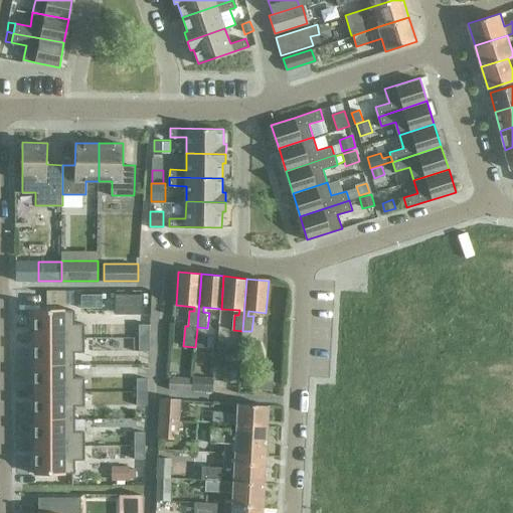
[(144,294),(115,294),(115,314),(143,314),(144,294)]
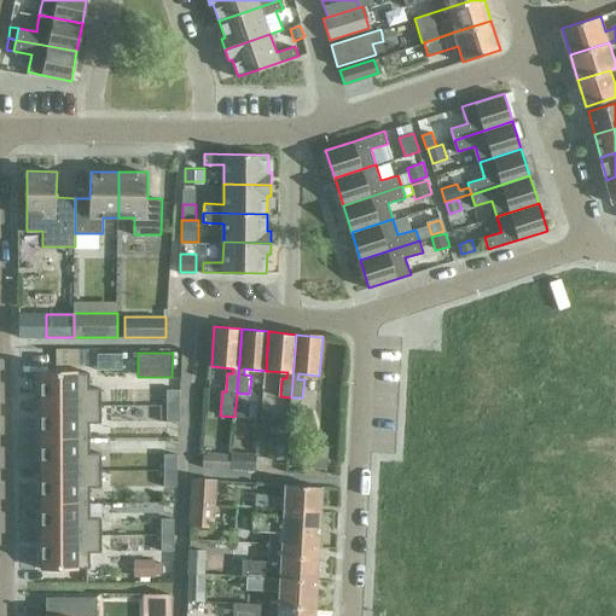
[(57,372),(41,372),(41,405),(102,405),(102,388),(89,388),(89,371),(57,372)]
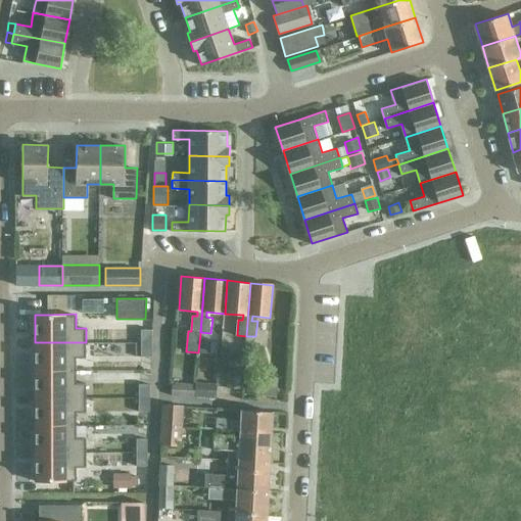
[(152,329),(141,329),(141,342),(152,342),(152,329)]
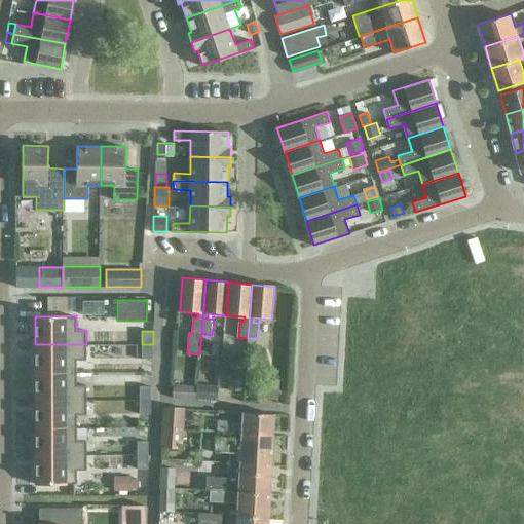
[(86,344),(35,344),(35,372),(76,372),(76,360),(86,360),(86,344)]
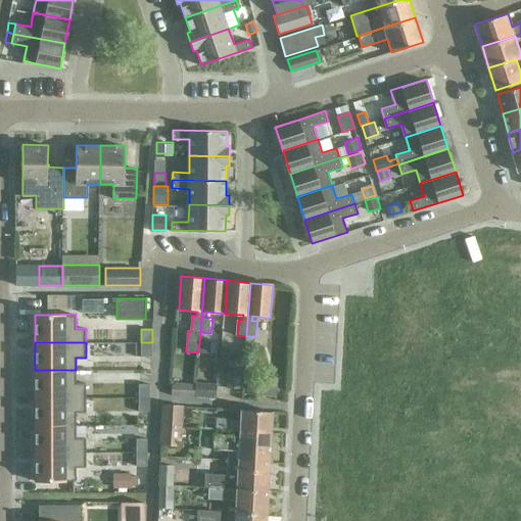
[(152,342),(141,342),(141,356),(152,356),(152,349),(152,342)]
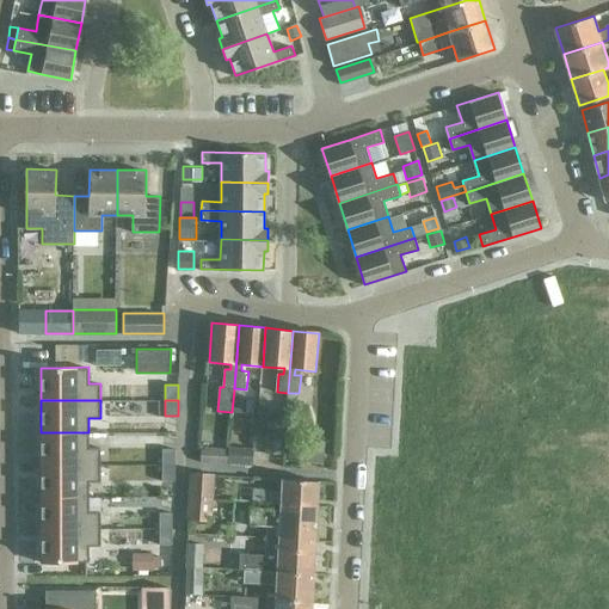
[(282,454),(284,418),(270,418),(268,453),(282,454)]
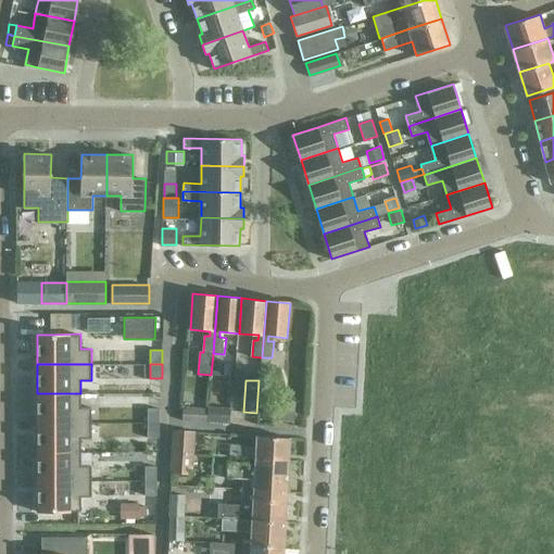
[(80,393),(37,393),(37,423),(91,423),(91,406),(80,406),(80,393)]
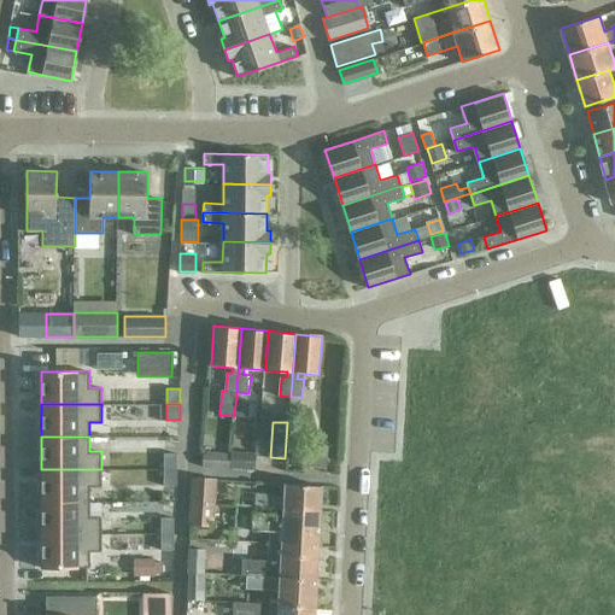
[(291,464),(326,468),(328,445),(293,443),(291,464)]
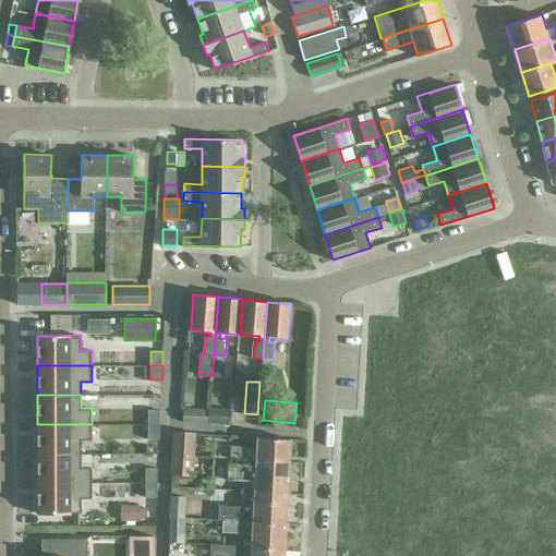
[(208,408),(207,424),(231,425),(232,409),(208,408)]
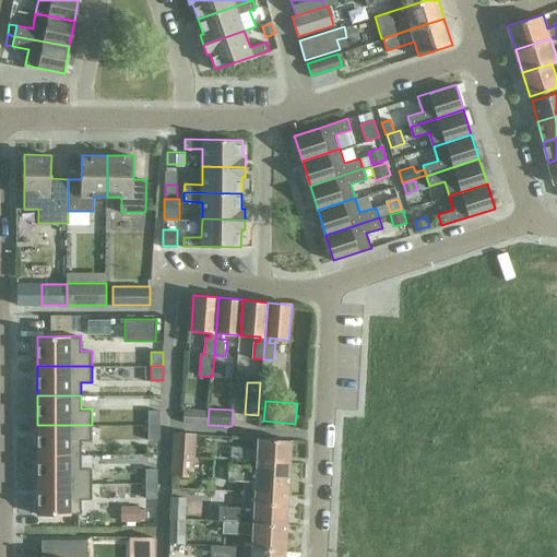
[(161,411),(149,410),(149,425),(161,425),(161,411)]
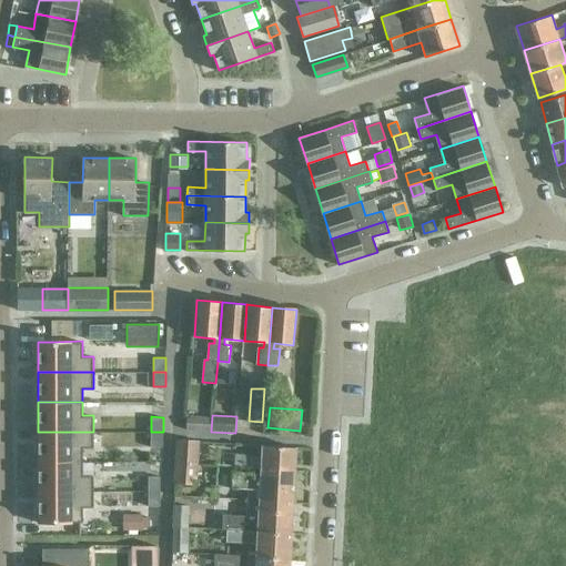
[(187,430),(211,432),(212,418),(188,416),(187,430)]
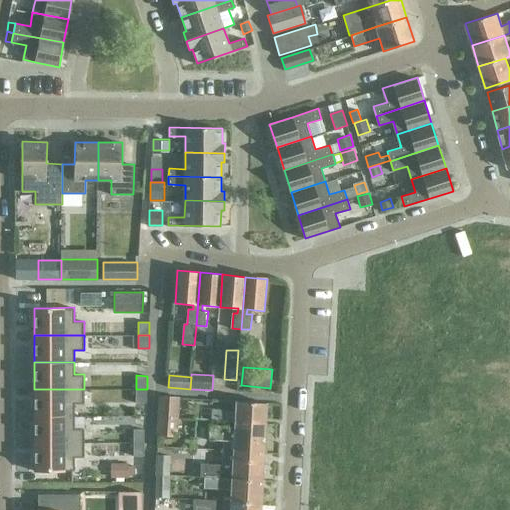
[(84,389),(34,389),(34,416),(75,416),(75,403),(84,403),(84,389)]
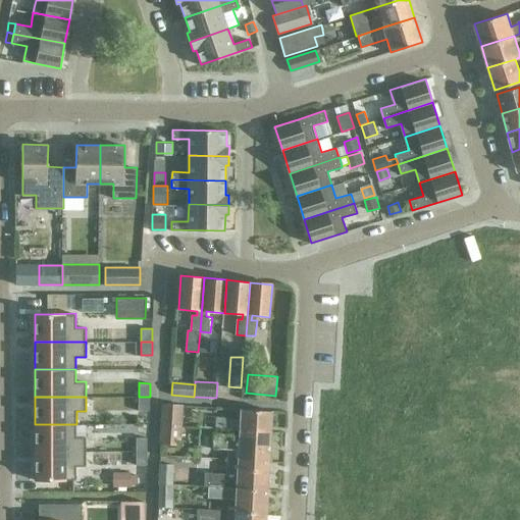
[(150,397),(139,397),(139,410),(150,410),(150,402),(150,397)]
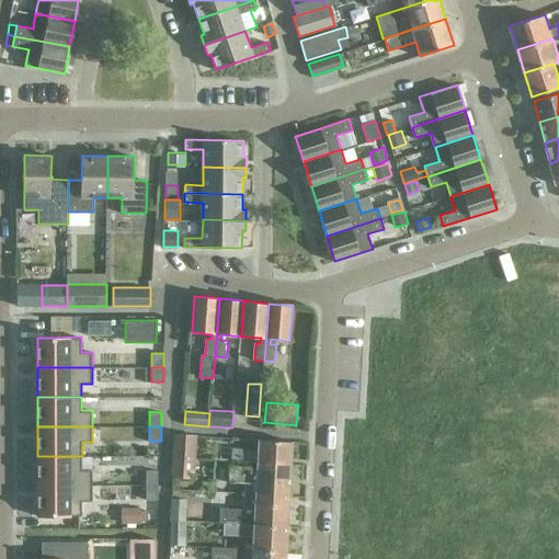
[(196,458),(197,436),(175,435),(174,456),(196,458)]
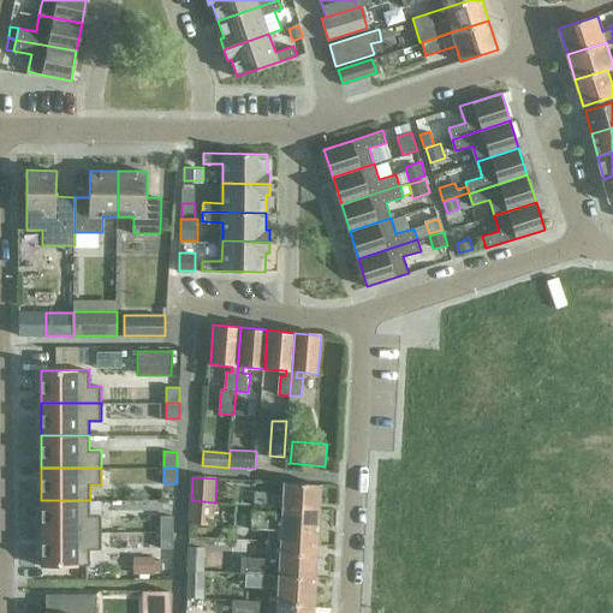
[(255,492),(255,504),(283,506),(320,509),(321,484),(284,482),(284,495),(274,495),(274,493),(255,492)]
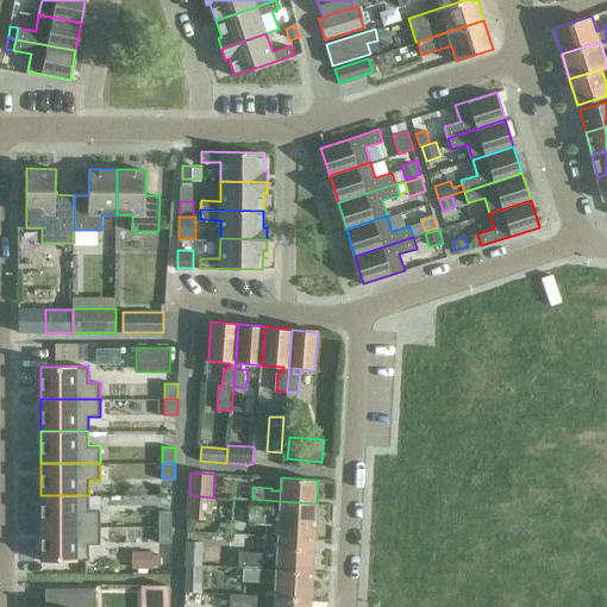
[(89,495),(41,495),(41,527),(101,526),(100,509),(89,509),(89,495)]
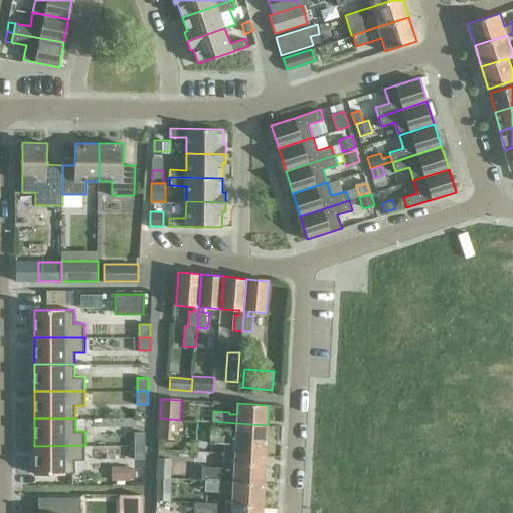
[(179,440),(180,420),(160,418),(159,439),(179,440)]
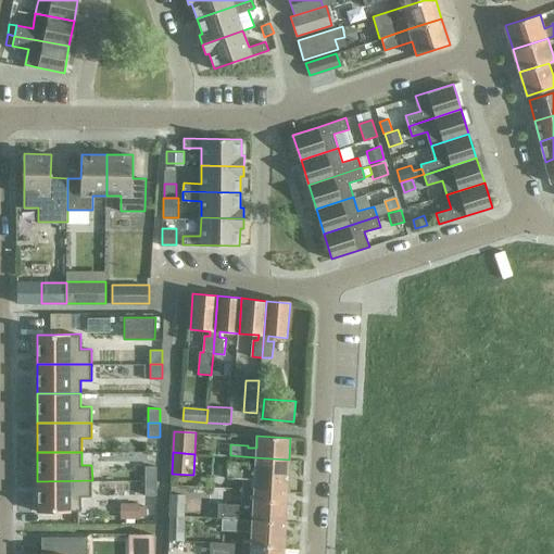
[(228,462),(228,477),(254,478),(254,489),(287,491),(288,480),(289,460),(255,457),(255,469),(248,468),(248,463),(228,462)]
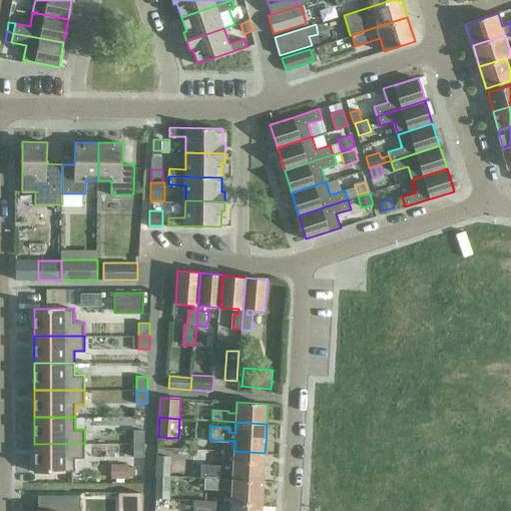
[(144,430),(133,430),(133,443),(144,443),(144,430)]
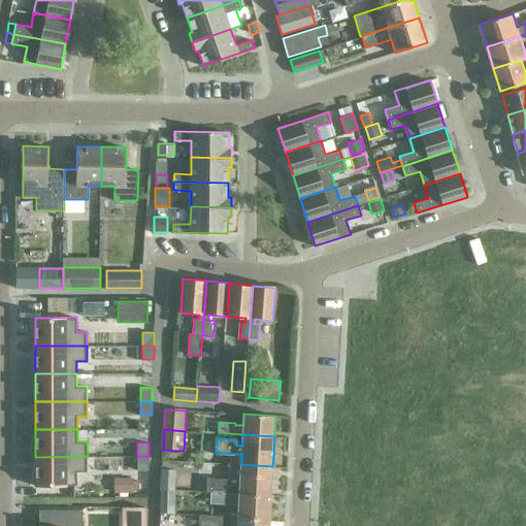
[(88,456),(35,457),(35,485),(48,485),(77,485),(77,471),(88,471),(88,456)]
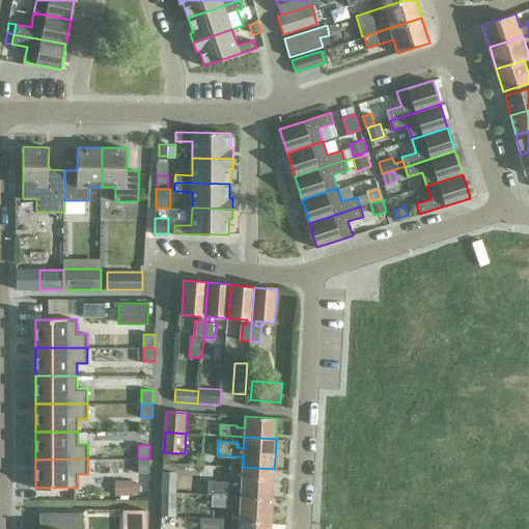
[(149,458),(138,458),(139,472),(149,472),(149,467),(149,458)]
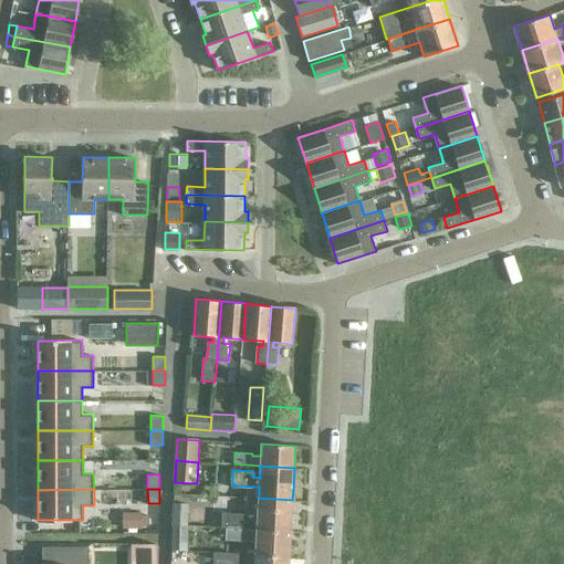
[(221,512),(221,526),(222,528),(227,528),(291,531),(292,510),(292,500),(259,498),(247,497),(246,514),(221,512)]
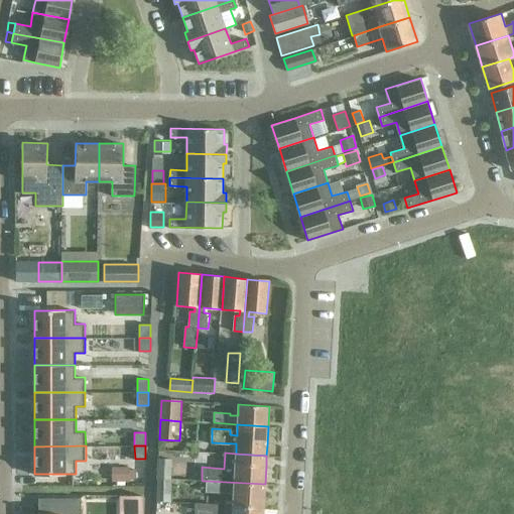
[(157,483),(170,484),(171,459),(159,459),(157,483)]
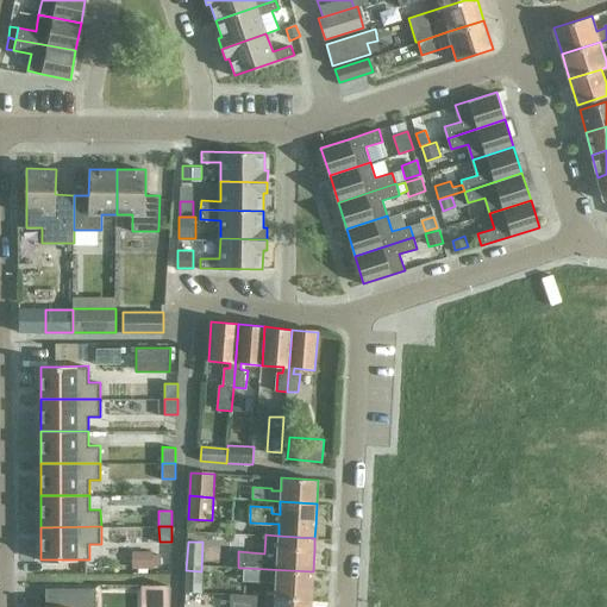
[(152,551),(137,551),(137,567),(152,567),(152,551)]
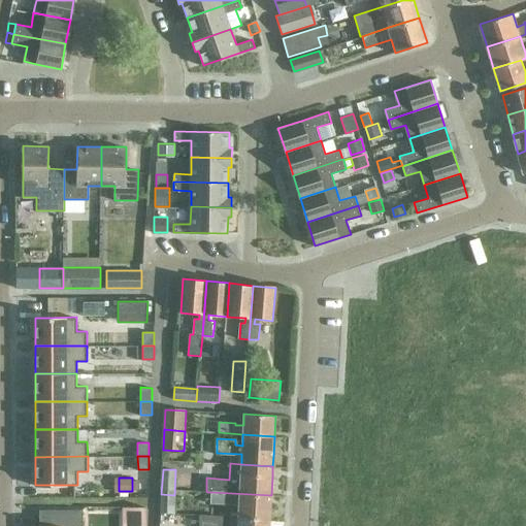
[(211,492),(210,504),(238,505),(238,517),(270,518),(270,502),(271,495),(211,492)]
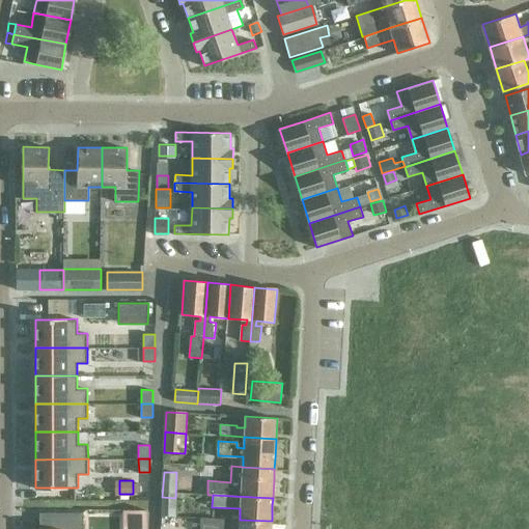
[(175,498),(162,497),(162,516),(174,517),(175,498)]
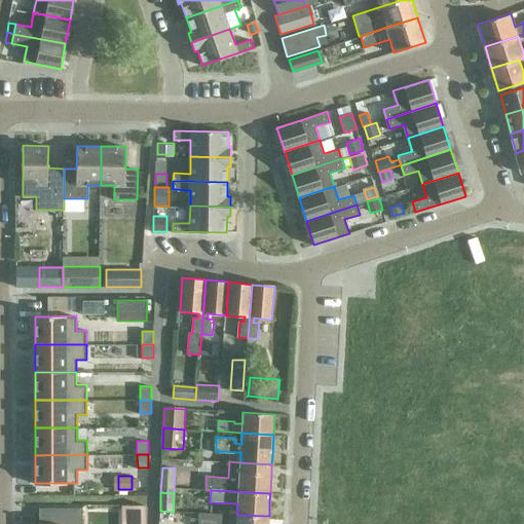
[(145,523),(145,504),(122,504),(122,523),(145,523)]
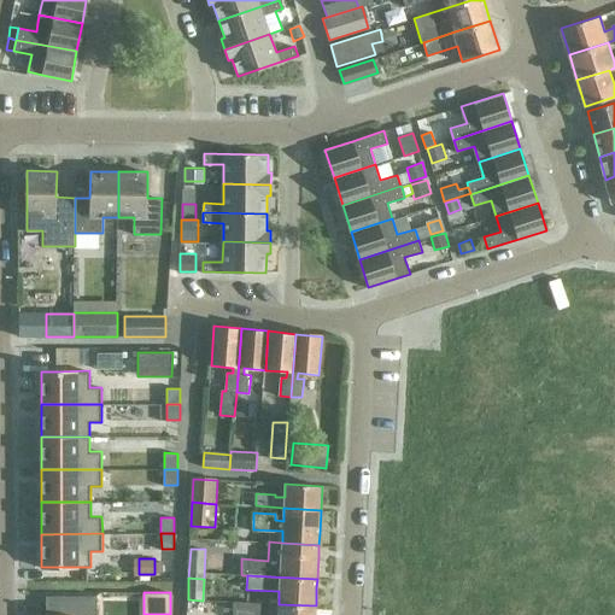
[(47,614),(41,614),(80,614),(81,614),(95,614),(95,596),(46,596),(47,614)]
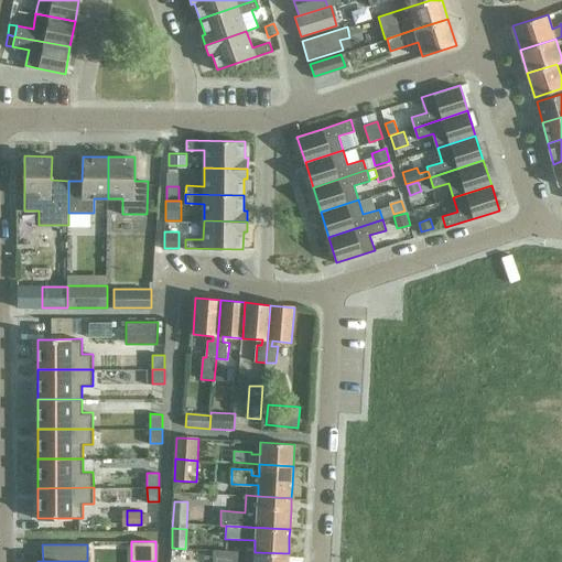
[(214,550),(212,561),(288,561),(289,553),(255,552),(214,550)]
